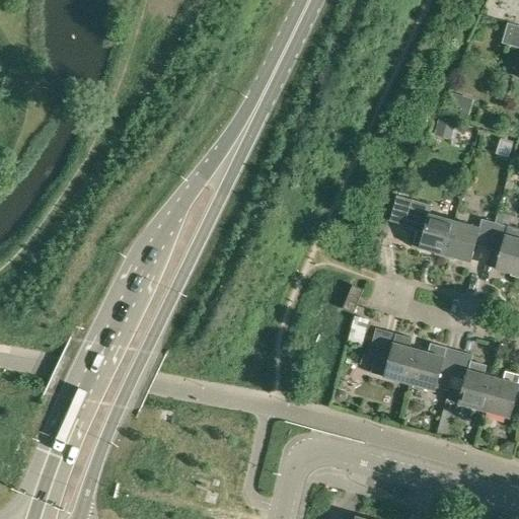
[(518,25),(508,22),(502,44),(518,48),(518,25)]
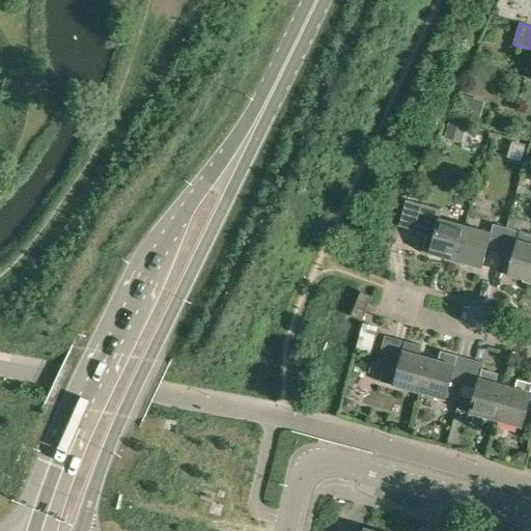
[(443,138),(460,142),(465,126),(448,120),(443,138)]
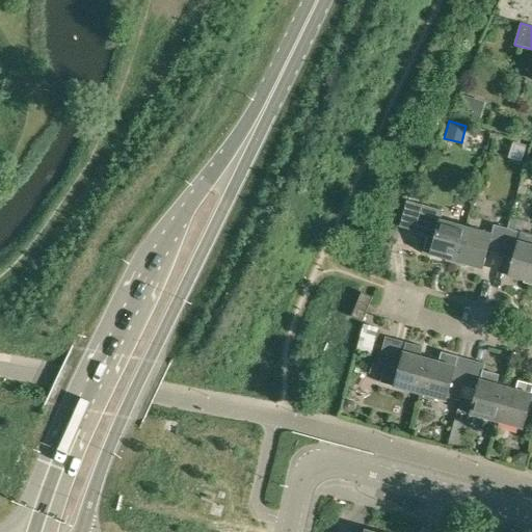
[(414,233),(426,236),(421,254),(455,263),(466,229),(439,221),(442,212),(421,207),(414,233)]
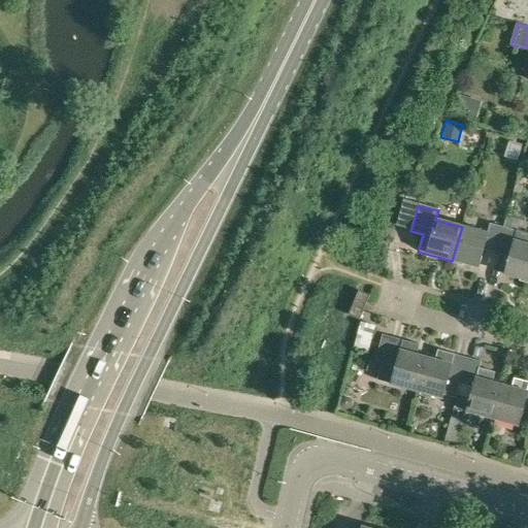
[(503,229),(496,254),(508,257),(503,275),(527,282),(527,244),(514,241),(516,232),(519,219),(506,216),(502,229),(503,229)]
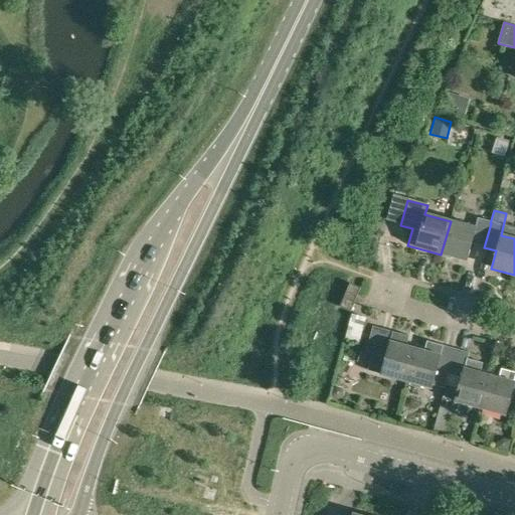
[(451,221),(441,254),(466,262),(471,244),(484,247),(491,223),(490,223),(478,219),(475,228),(451,221)]
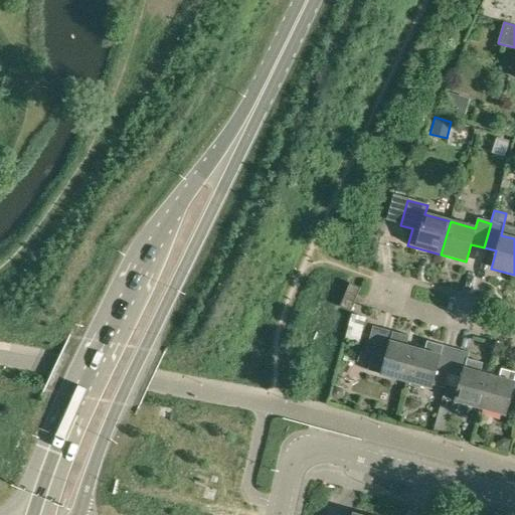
[(350,283),(340,307),(350,311),(360,287),(350,283)]
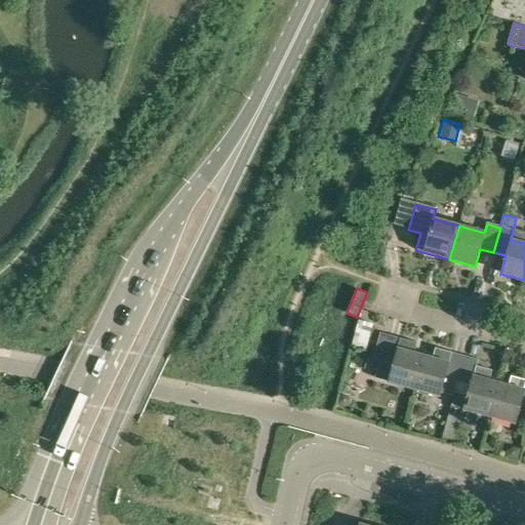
[(417,344),(387,335),(378,333),(372,357),(379,359),(374,376),(390,380),(389,382),(414,390),(423,355),(414,353),(417,344)]
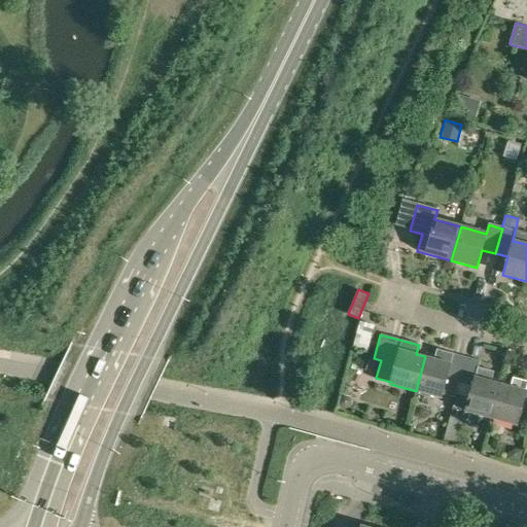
[(425,356),(416,391),(442,397),(446,380),(459,384),(466,358),(453,354),(436,350),(434,359),(425,356)]
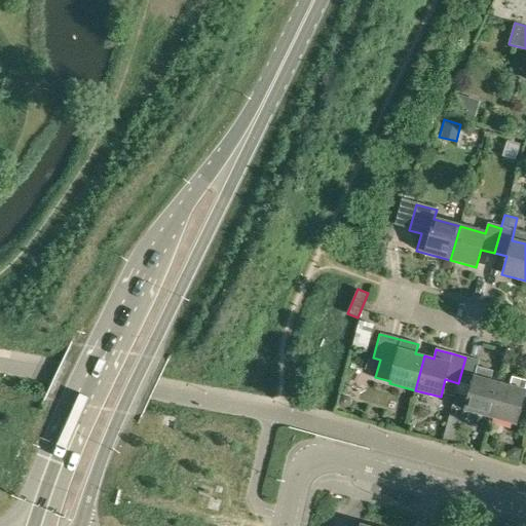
[(465,358),(458,383),(471,386),(463,411),(490,418),(499,384),(491,381),(493,372),(478,367),(479,361),(465,358)]
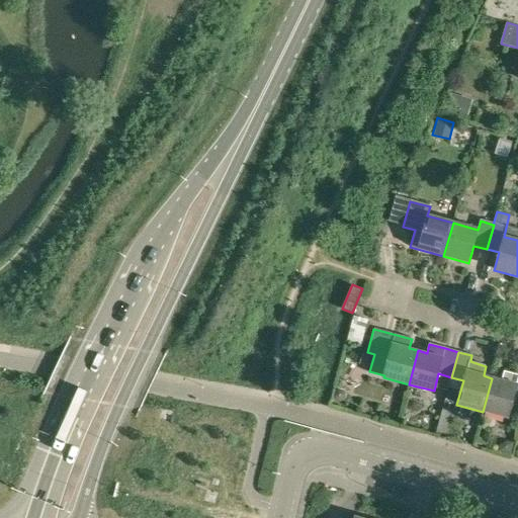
[(492,378),(483,412),(508,419),(515,395),(517,396),(517,374),(504,371),(501,380),(492,378)]
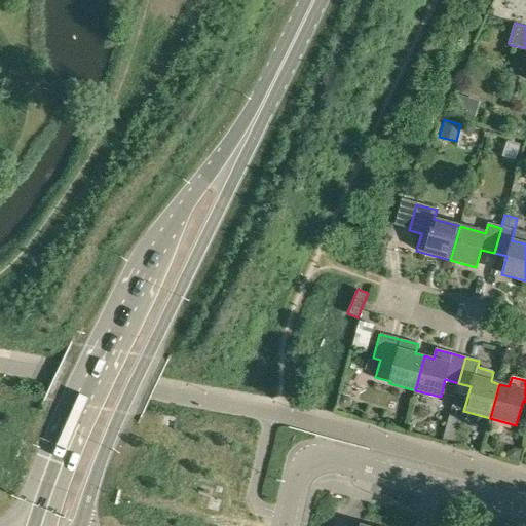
[(339,400),(340,404),(345,406),(349,404),(350,400),(348,396),(344,393),(340,396),(339,400)]
